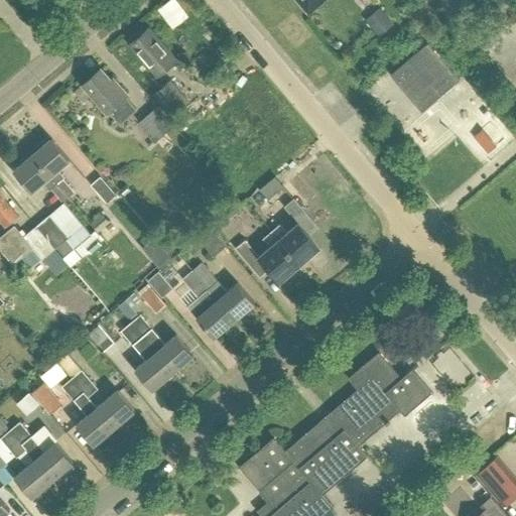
[(300,0),(308,9),(319,0),(300,0)]
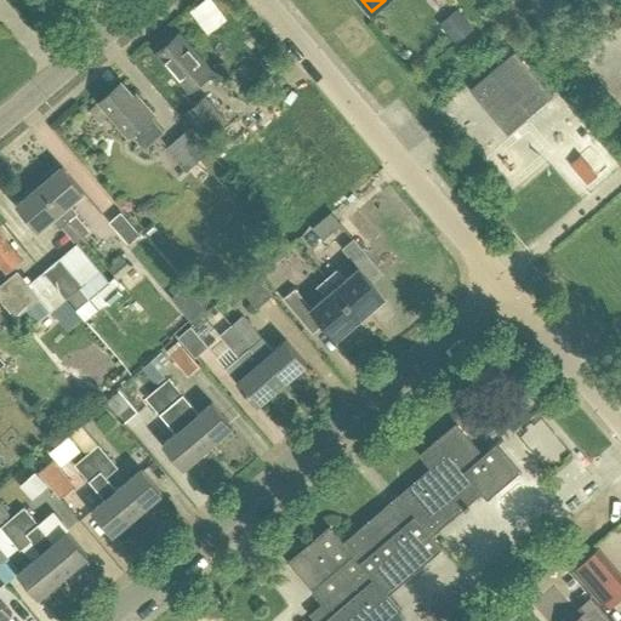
[(439,26),(455,45),(474,29),(459,10),(439,26)]
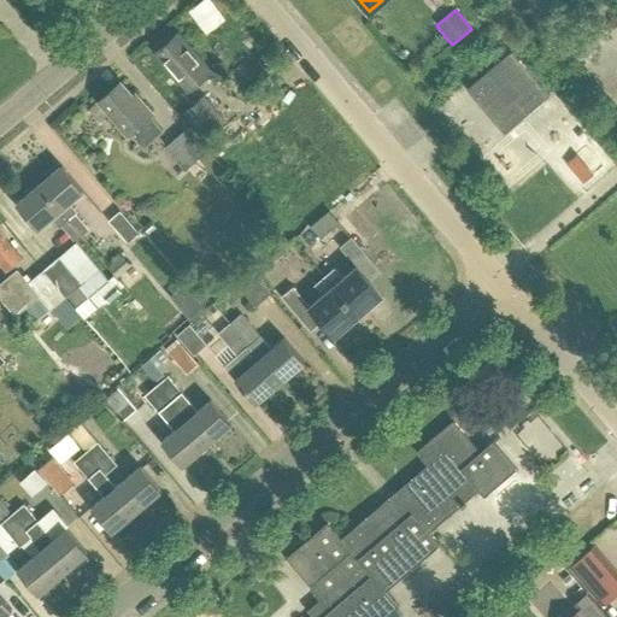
[(178,31),(156,51),(187,89),(211,69),(178,31)]
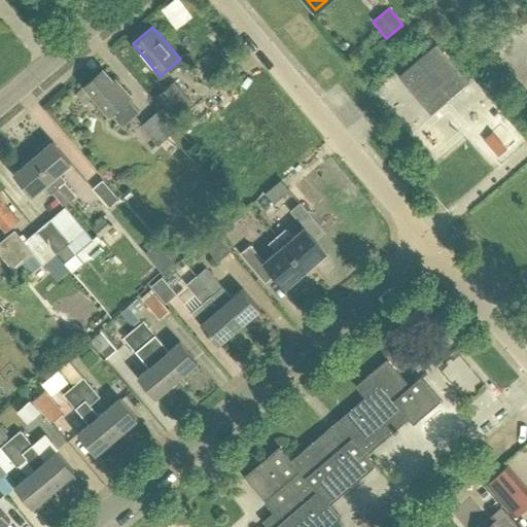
[(436,42),(398,75),(418,98),(433,85),(446,100),(469,80),(436,42)]
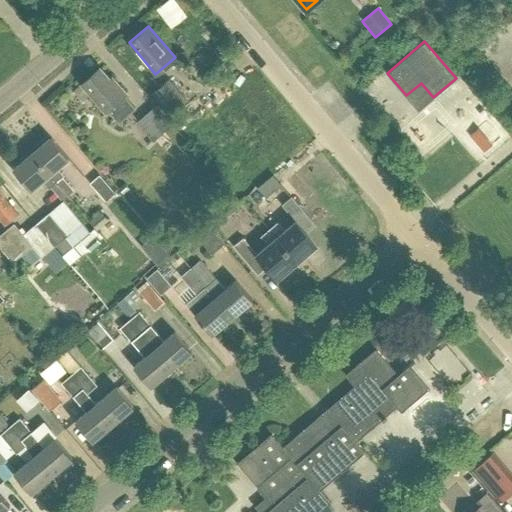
[(112,78),(110,80),(100,68),(82,83),(106,111),(108,110),(119,122),(135,108),(125,95),(126,94),(112,78)]
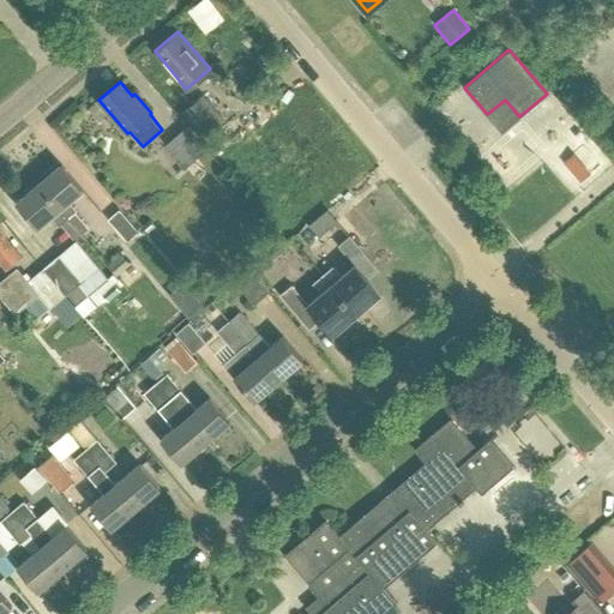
[(180,112),(202,137),(223,118),(203,92),(180,112)]
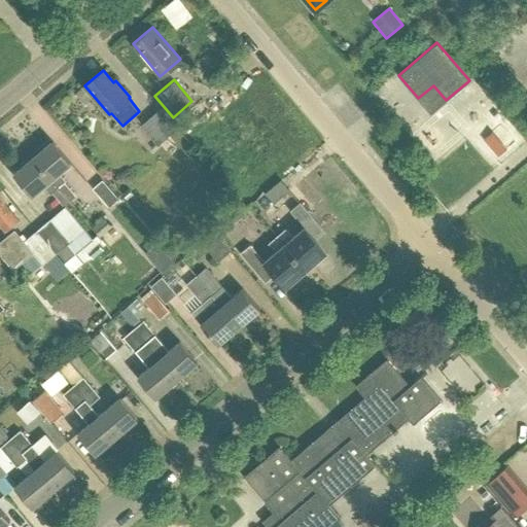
[(156,144),(157,143),(166,151),(175,143),(168,135),(176,127),(160,108),(140,125),(156,144)]
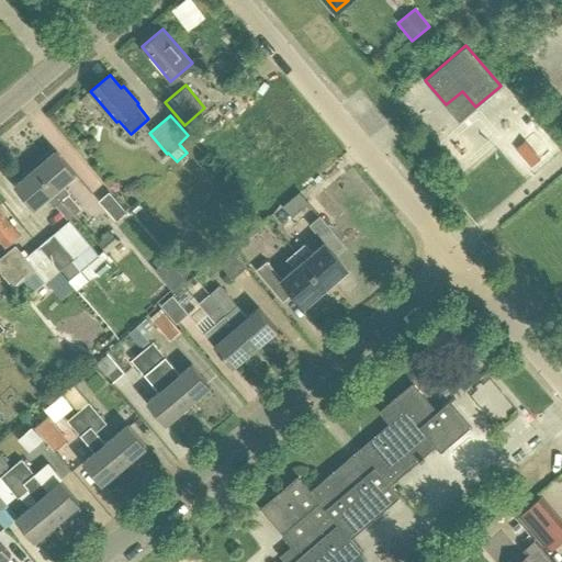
[(32,170),(71,216),(78,211),(59,187),(75,172),(56,150),(32,170)]
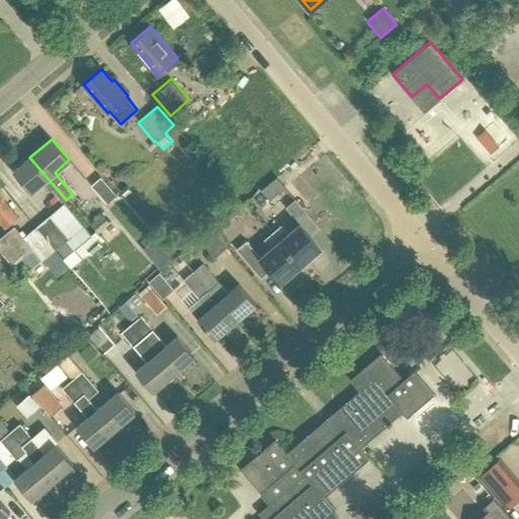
[(50,192),(60,205),(66,200),(29,157),(12,171),(30,193),(38,202),(50,192)]
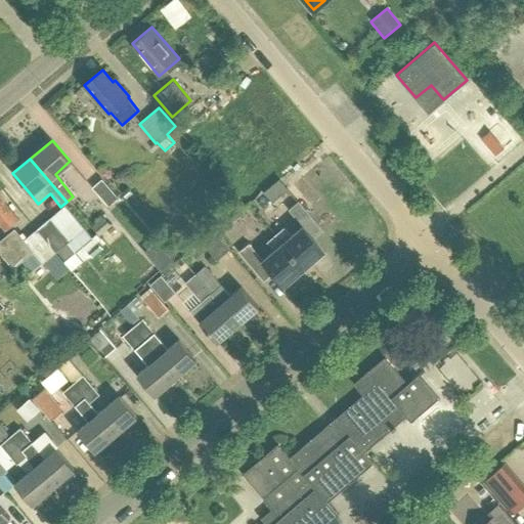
[(101,177),(91,186),(106,204),(117,195),(101,177)]
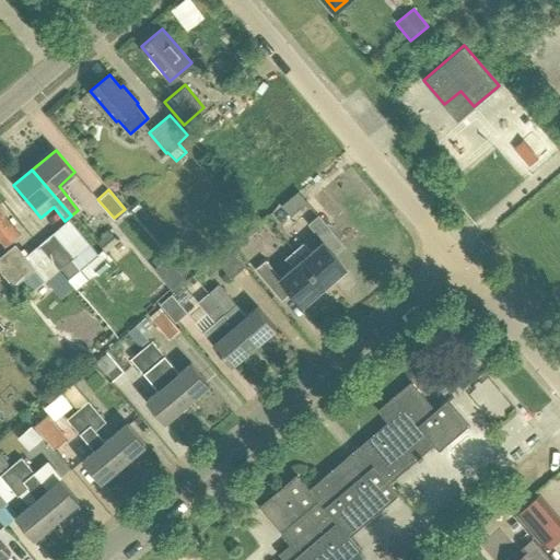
[(298,190),(281,203),(290,214),(306,200),(298,190)]
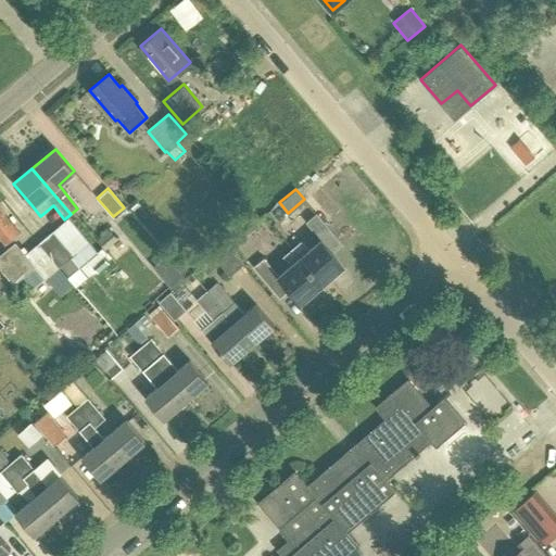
[(0,238),(5,245),(20,234),(2,212),(0,207),(0,238)]
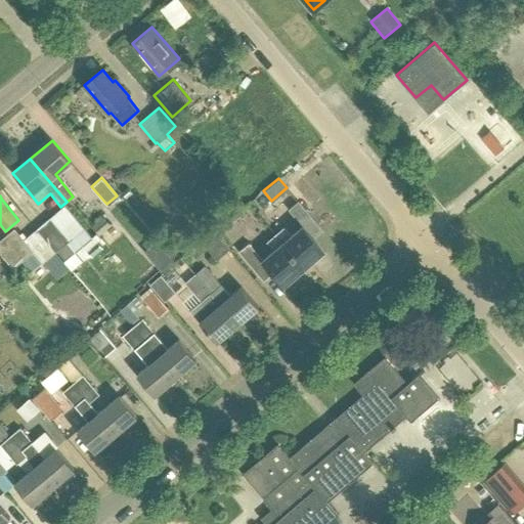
[(273,230),(304,266),(324,250),(313,236),(322,228),(299,200),(289,209),(302,225),(289,236),(279,225),(273,230)]
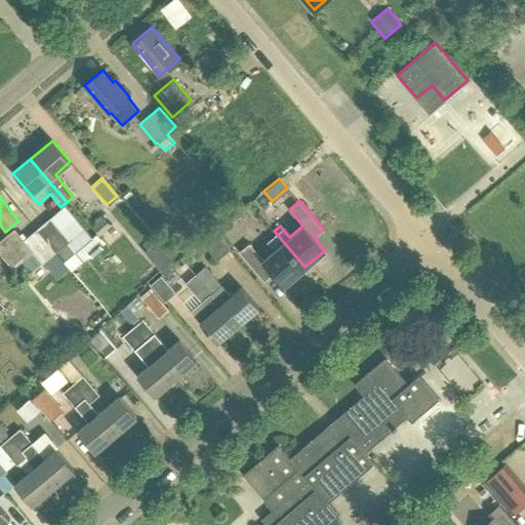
[(49,216),(24,239),(33,250),(33,251),(40,260),(41,263),(43,261),(69,239),(49,216)]
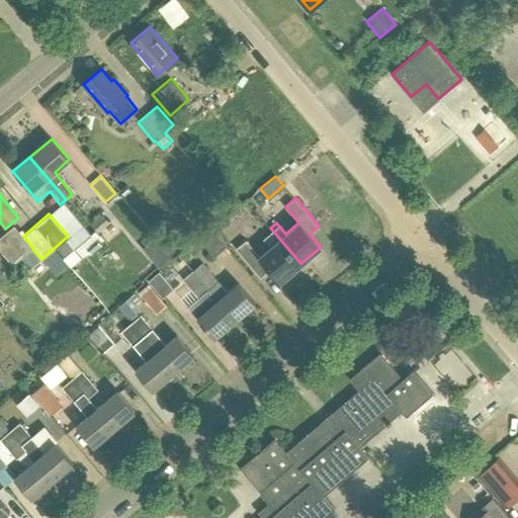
[(32,247),(23,236),(14,225),(0,236),(0,248),(13,264),(16,261),(19,258),(32,248),(32,247)]
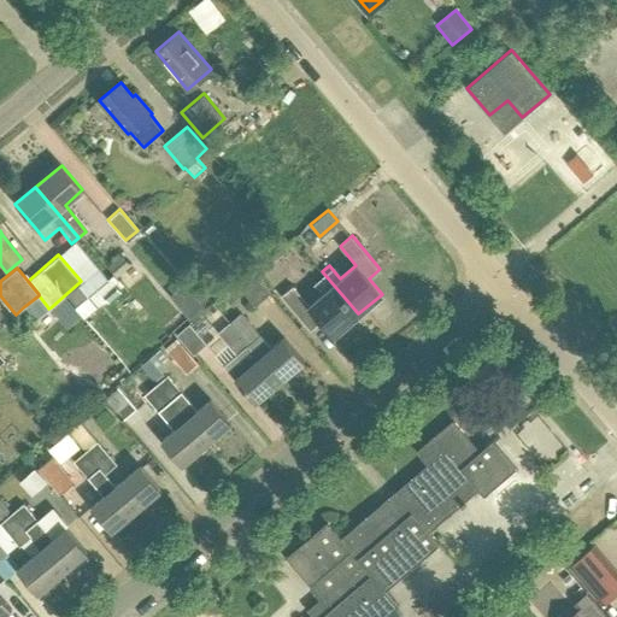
[(236,283),(254,305),(269,293),(251,271),(236,283)]
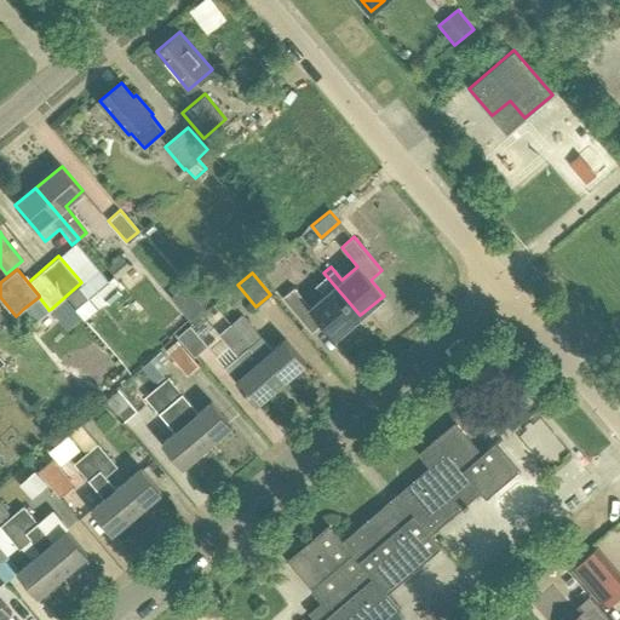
[(323,320),(337,336),(360,315),(323,273),(316,280),(327,292),(311,306),(296,286),(282,297),(311,331),(323,320)]
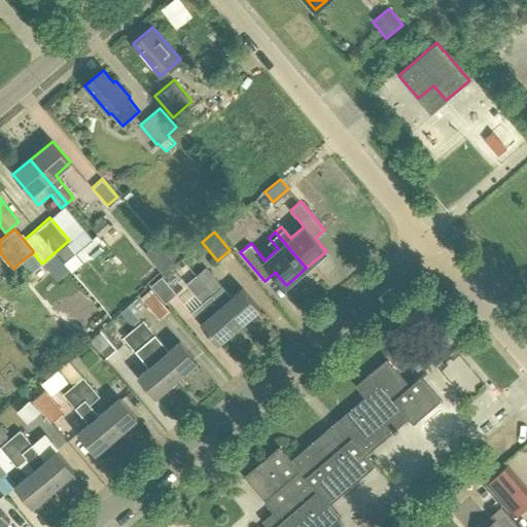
[(148,254),(163,271),(173,261),(157,243),(155,245),(156,247),(148,254)]
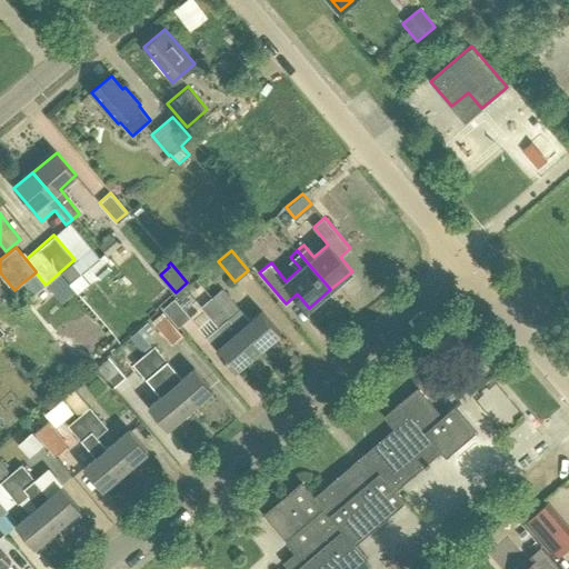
[(43,282),(36,272),(21,283),(18,287),(28,298),(45,285),(43,282)]
